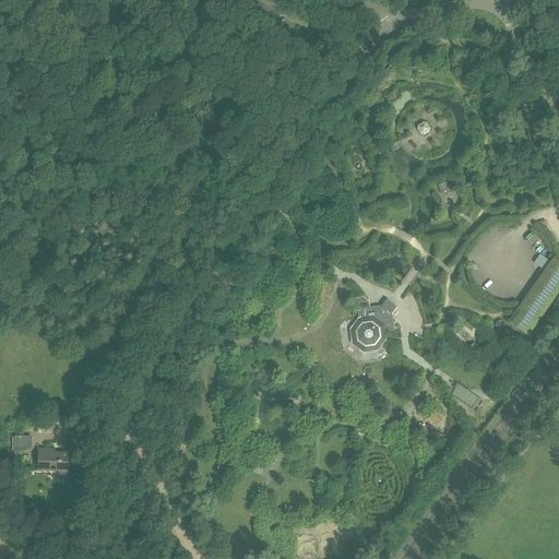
[(532,11),(538,22),(556,13),(549,2),(532,11)]
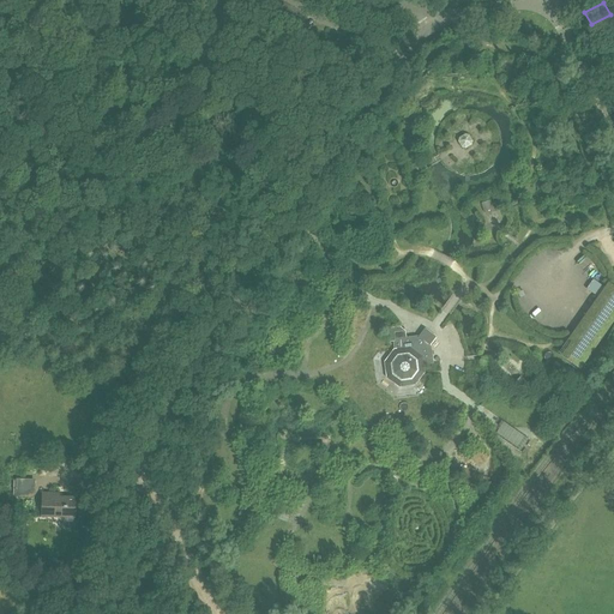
[(361,73),(350,67),(345,76),(355,82),(361,73)]
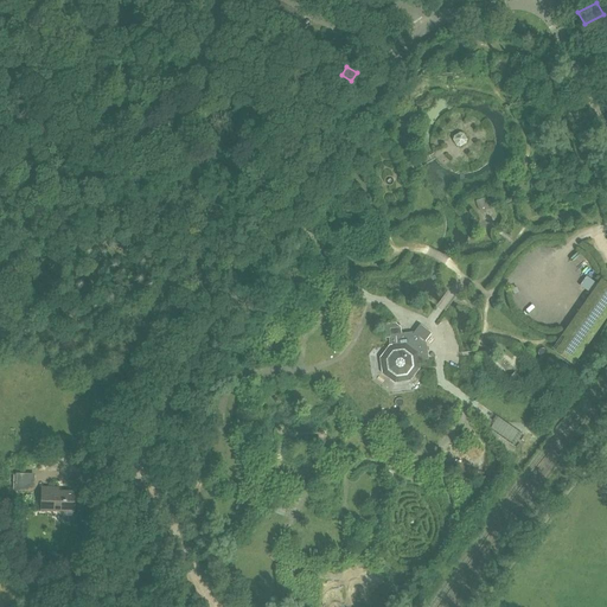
[(453,140),(457,146),(460,147),(466,144),(467,140),(464,133),(460,133),(454,136),(453,140)]
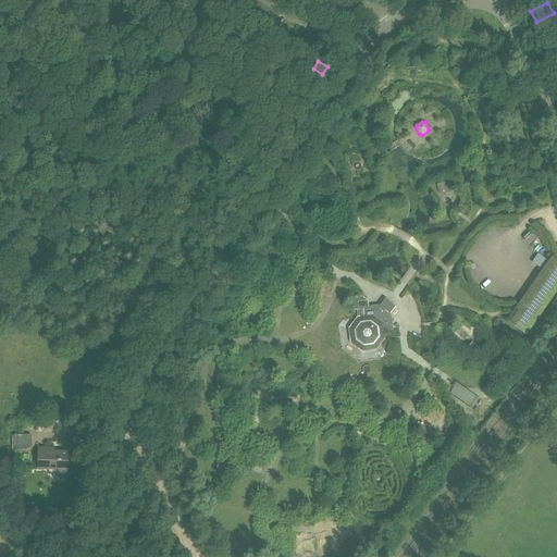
[(514,320),(528,331),(556,289),(556,262),(551,258),(519,305),(522,307),(514,320)]
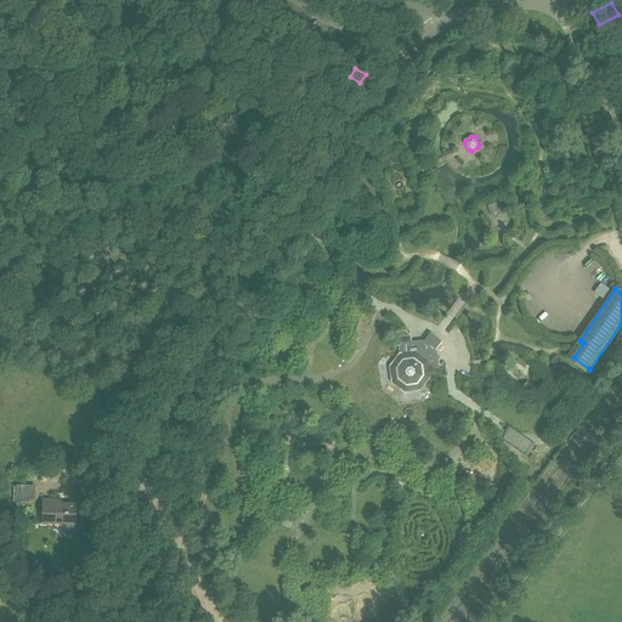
[(430,334),(424,344),(412,345),(411,335),(405,331),(393,333),(395,346),(399,346),(400,356),(390,369),(393,386),(406,396),(420,394),(430,380),(430,373),(440,372),(436,354),(444,344),(430,334)]
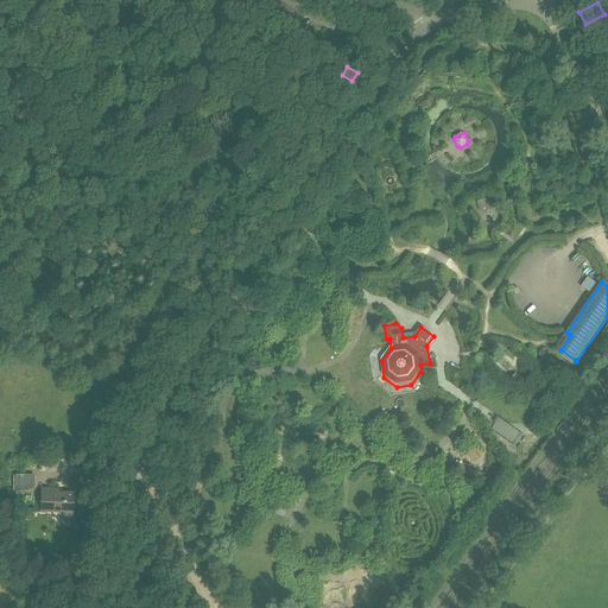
[(435,423),(426,428),(432,438),(441,434),(435,423)]
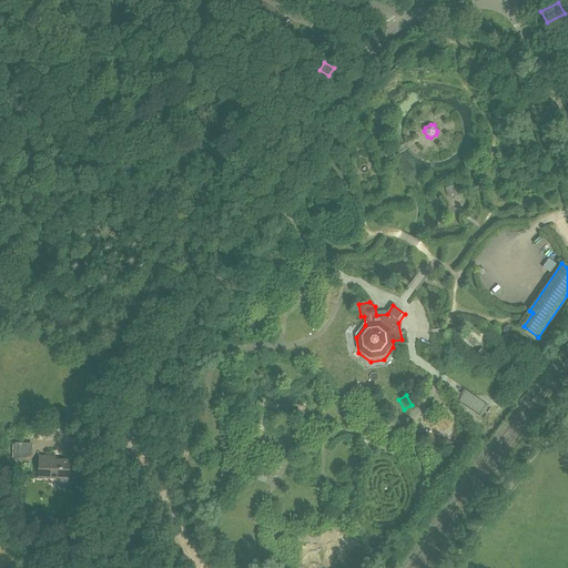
[(14,443),(14,459),(32,460),(32,444),(14,443)]
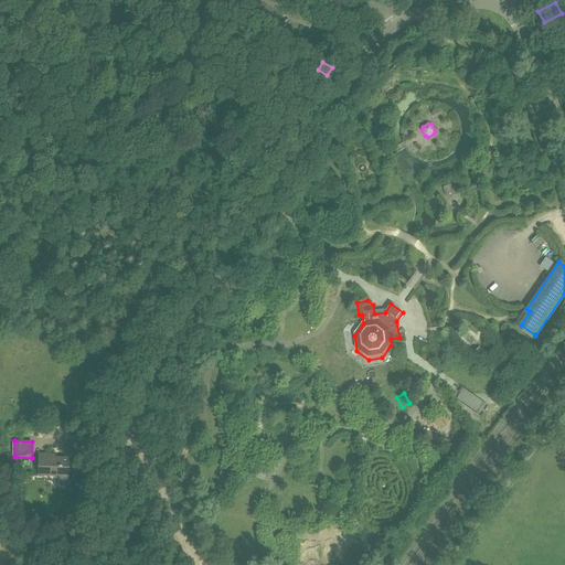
[(39,476),(59,476),(68,476),(70,457),(50,457),(50,454),(39,454),(39,476)]
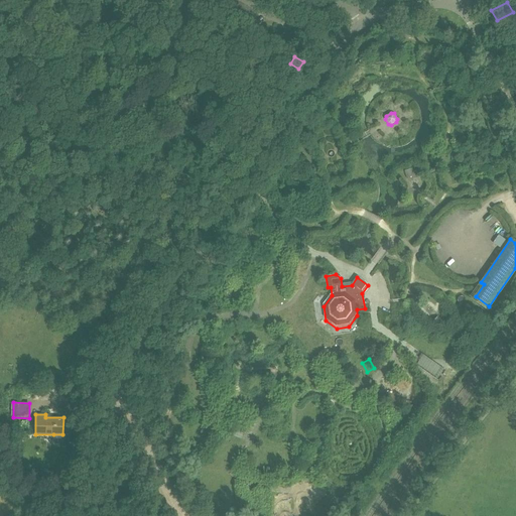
[(215,427),(210,421),(204,426),(210,432),(215,427)]
